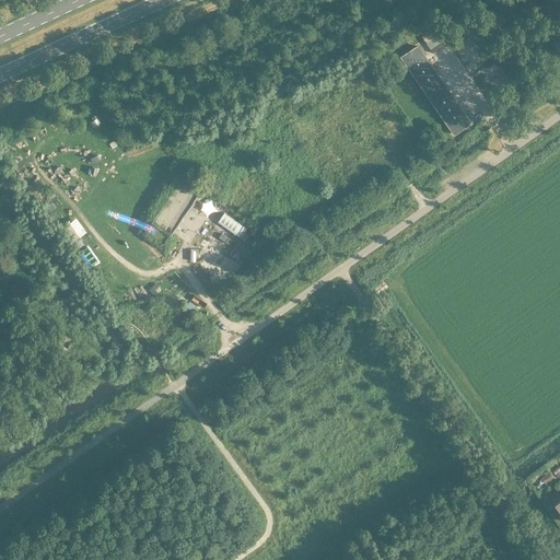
[(469,123),(418,46),(401,57),(454,133),(469,123)]
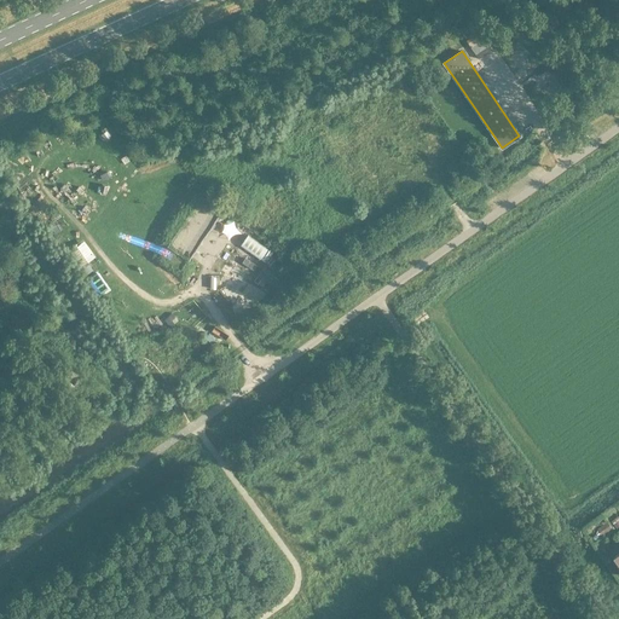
[(441,123),(437,126),(445,138),(450,136),(441,123)]
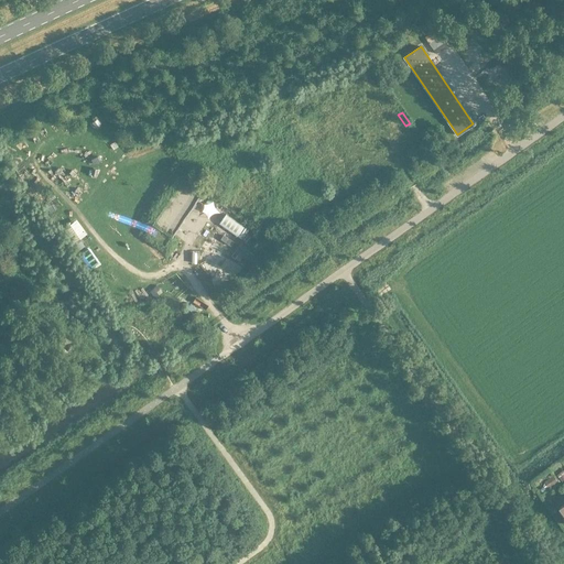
[(393,119),(389,121),(397,132),(400,129),(393,119)]
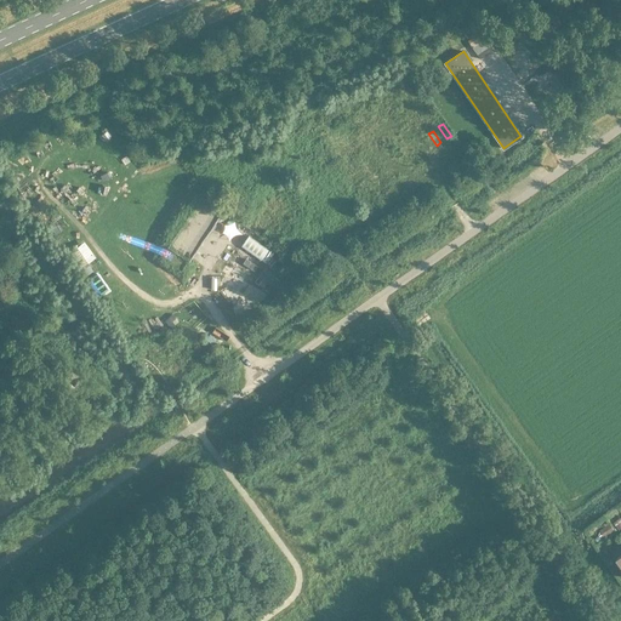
[(436,195),(425,204),(427,209),(439,200),(436,195)]
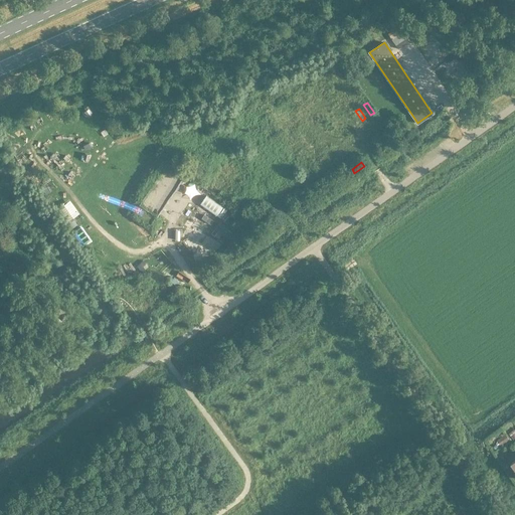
[(154,221),(158,214),(185,174),(183,176),(166,165),(139,205),(156,216),(153,220),(154,221)]
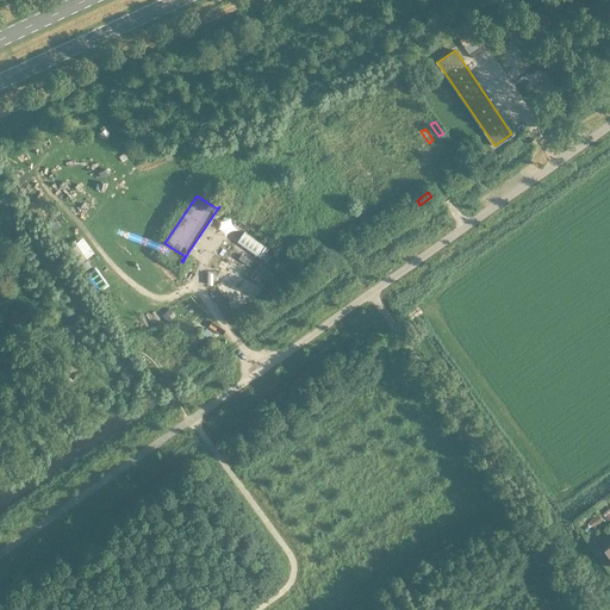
[(263,243),(244,230),(237,241),(256,254),(263,243)]
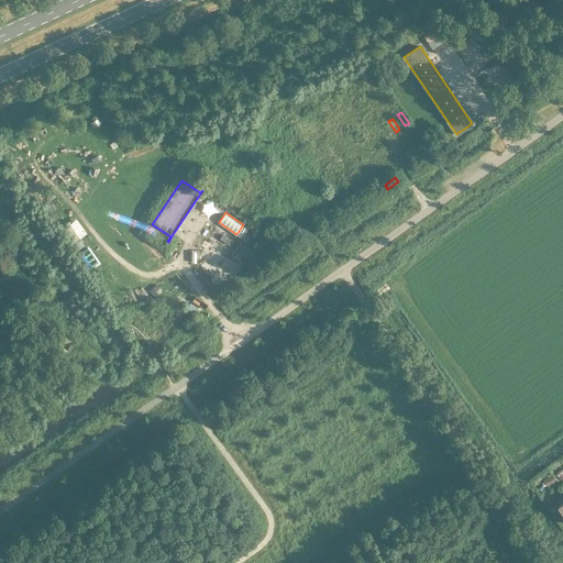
[(223,234),(220,239),(230,245),(233,241),(223,234)]
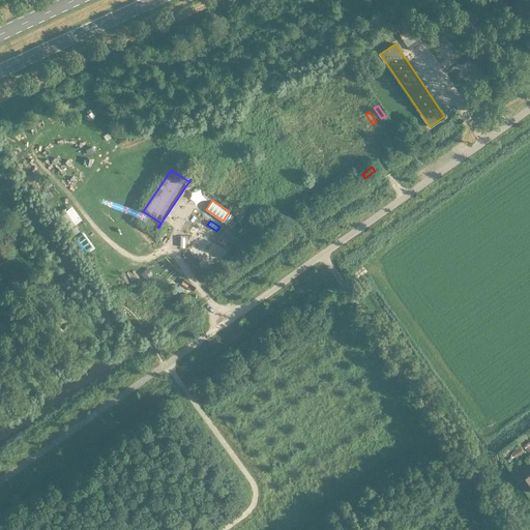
[(226,229),(222,235),(230,241),(234,236),(226,229)]
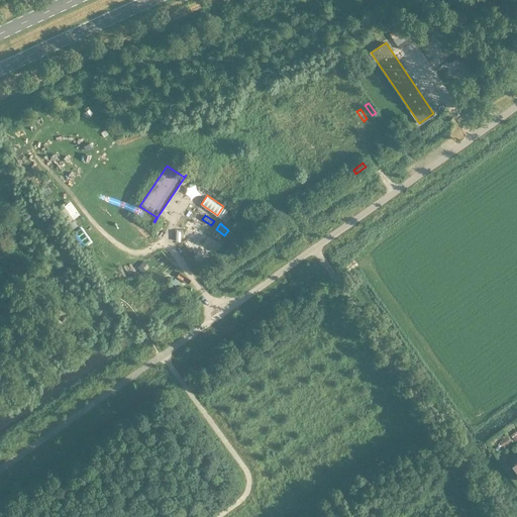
[(504,447),(512,441),(508,436),(500,442),(504,447)]
